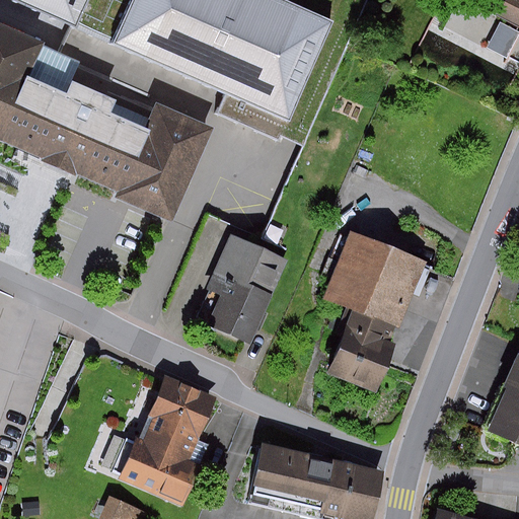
[(18,0),(72,23),(78,25),(89,0),(18,0)]
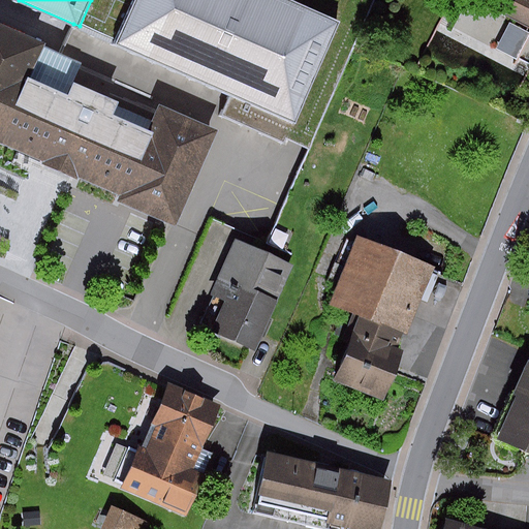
[(73,24),(59,57),(160,98),(214,122),(220,106),(317,149),(379,0),(90,0),(80,26),(73,24)]
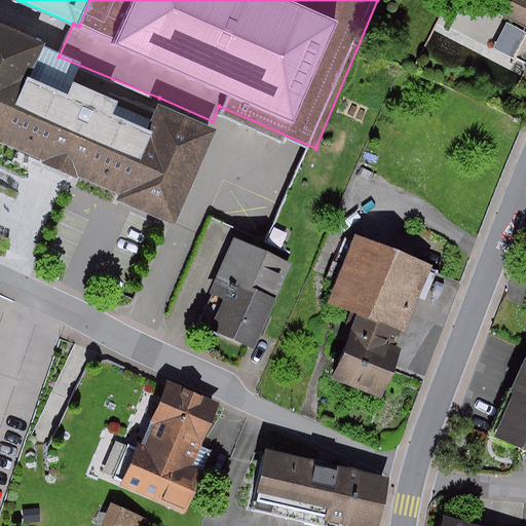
[(525,0),(498,0),(496,5),(525,20),(525,0)]
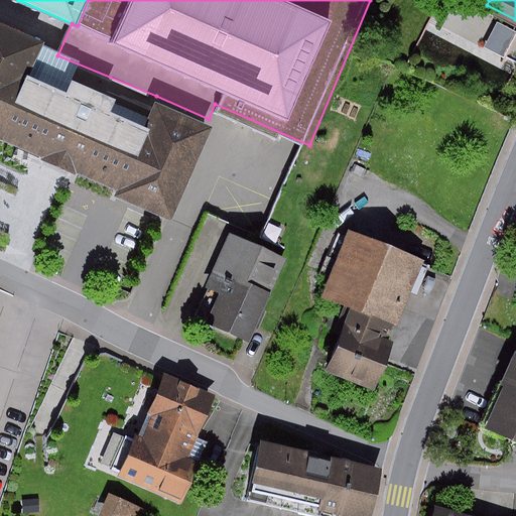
[(0,22),(0,128),(48,149),(43,161),(72,173),(76,163),(118,182),(114,192),(166,216),(209,119),(156,96),(149,113),(38,65),(47,43),(0,22)]
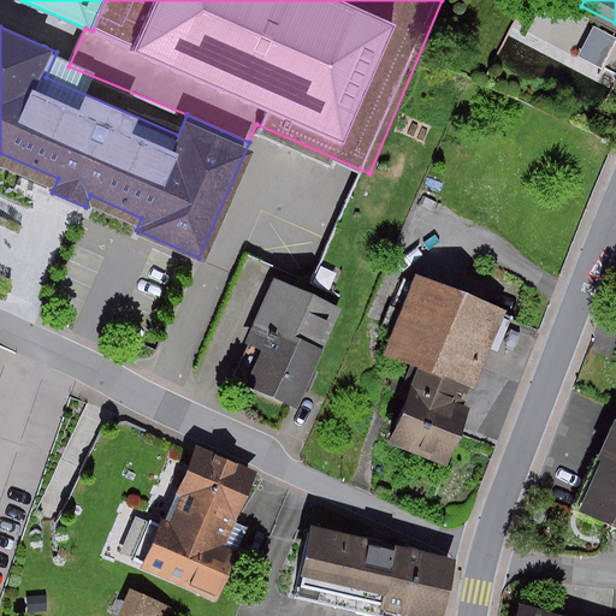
[(446,449),(508,311),(419,271),(385,347),(425,365),(397,427),(446,449)]
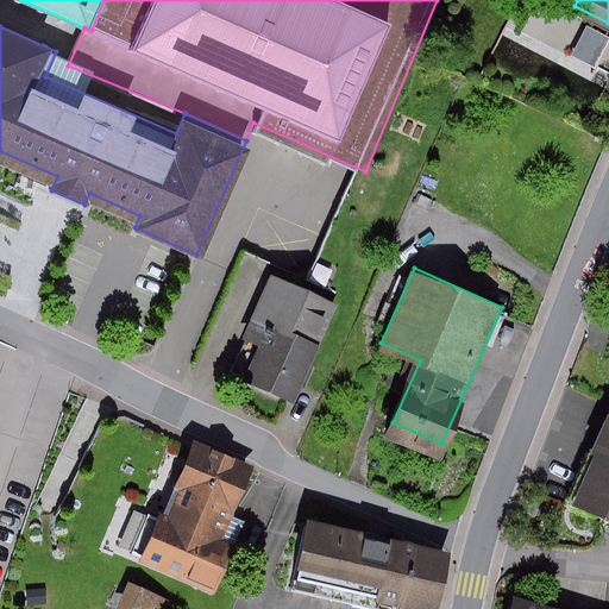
[(219,375),(297,409),(343,305),(264,270),(219,375)]
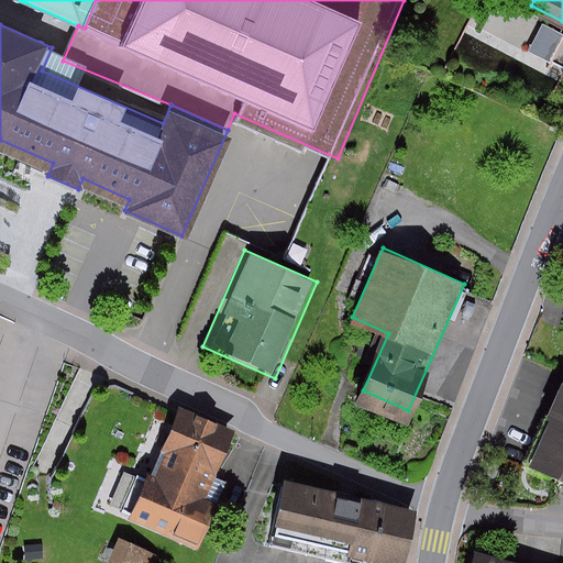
[(181,405),(153,475),(209,499),(239,428),(181,405)]
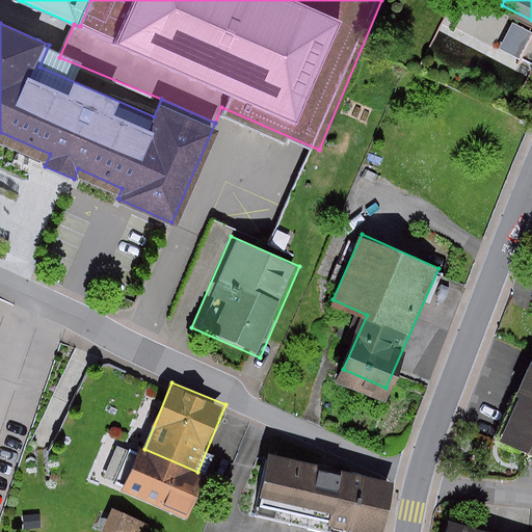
[(531,387),(510,437),(531,446),(531,387)]
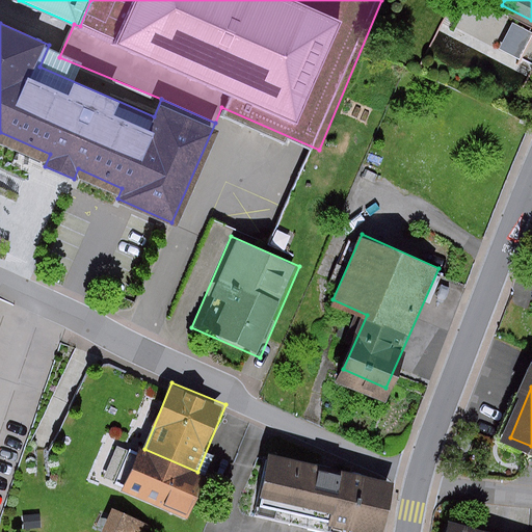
[(139,447),(123,487),(192,517),(210,477),(197,472),(144,449),(139,447)]
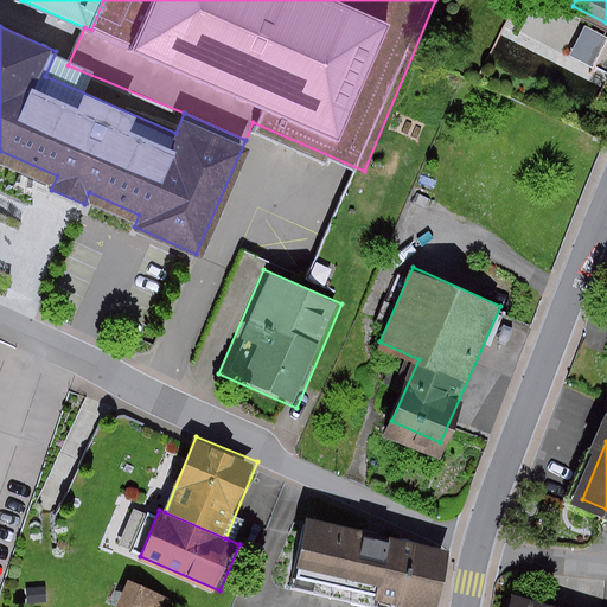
[(390,535),(306,517),(295,567),(300,568),(299,575),(377,592),(390,535)]
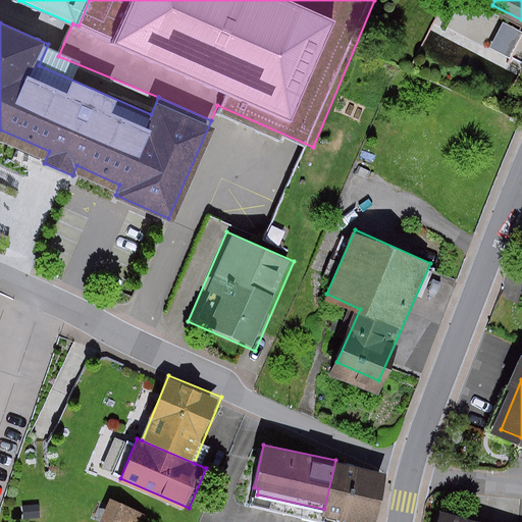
[(376,521),(387,471),(335,460),(324,509),(323,516),(351,521),(376,521)]
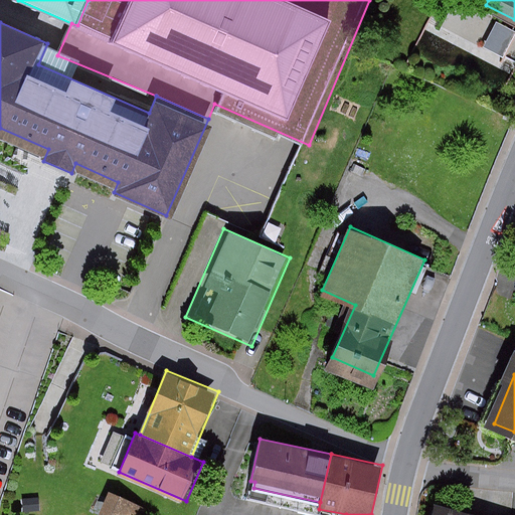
[(111,491),(102,513),(107,514),(145,514),(149,506),(111,491)]
